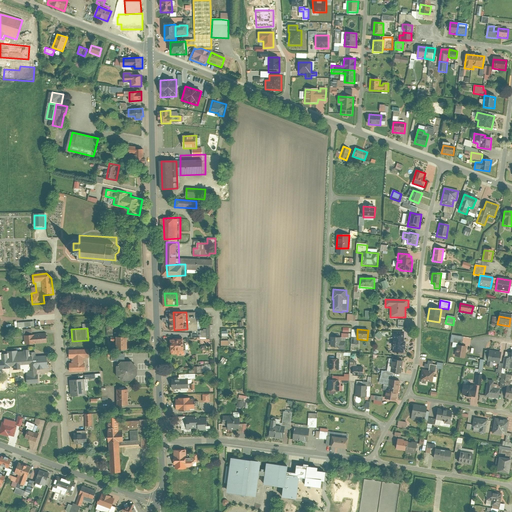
[(405,342),(404,342),(404,332),(393,332),(393,348),(396,348),(396,354),(404,354),(404,350),(405,350),(405,342)]
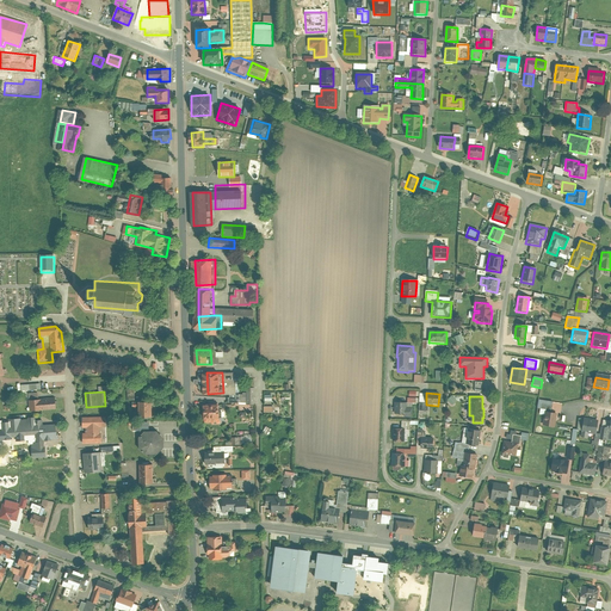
[(38,401),(29,401),(30,413),(56,411),(55,399),(38,401)]
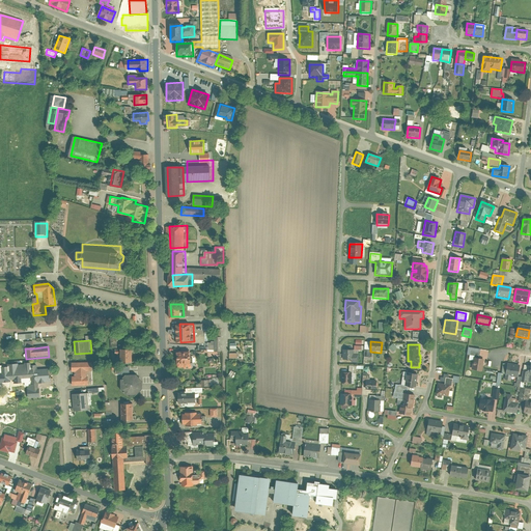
[(471,370),(481,372),(483,364),(486,364),(488,352),(468,347),(467,356),(469,356),(468,361),(473,362),(471,370)]
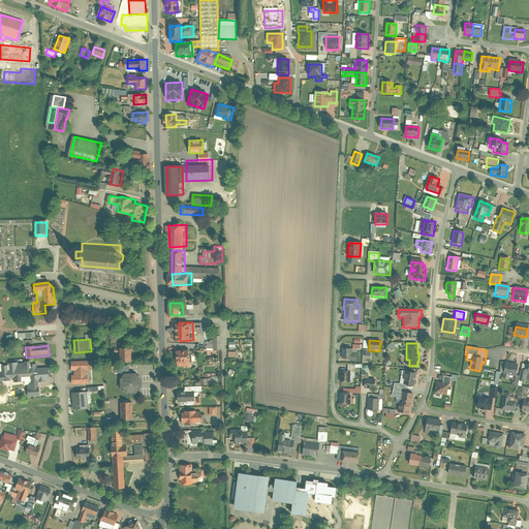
[(120,347),(115,347),(115,352),(120,352),(120,361),(131,361),(131,347),(120,347)]
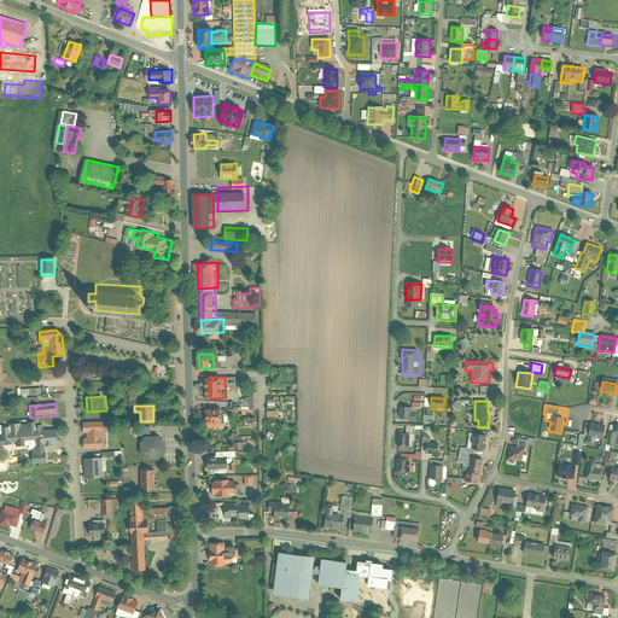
[(209,408),(209,421),(226,420),(226,407),(209,408)]
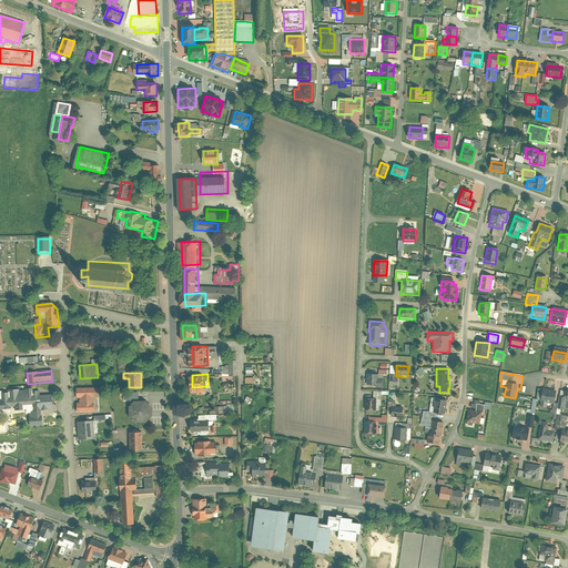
[(383,379),(377,379),(377,375),(367,375),(366,386),(376,386),(376,388),(383,389),(383,379)]
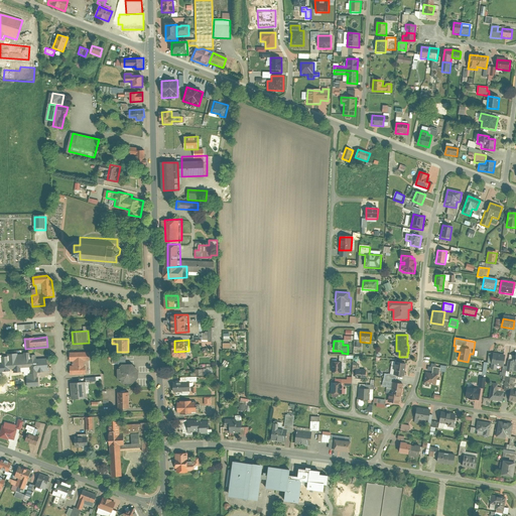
[(91,351),(71,352),(71,361),(74,361),(74,365),(72,365),(72,374),(88,373),(88,365),(87,365),(87,360),(91,360),(91,351)]
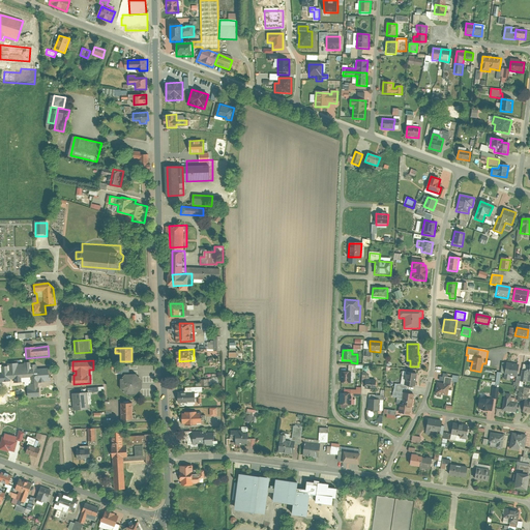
[(2,364),(0,363),(0,386),(1,386),(2,382),(10,381),(10,379),(13,379),(13,383),(24,382),(25,386),(27,386),(28,398),(40,396),(39,382),(50,382),(50,379),(49,367),(37,369),(37,364),(31,365),(31,361),(24,362),(24,363),(19,363),(18,363),(7,363),(8,365),(1,366),(2,364)]
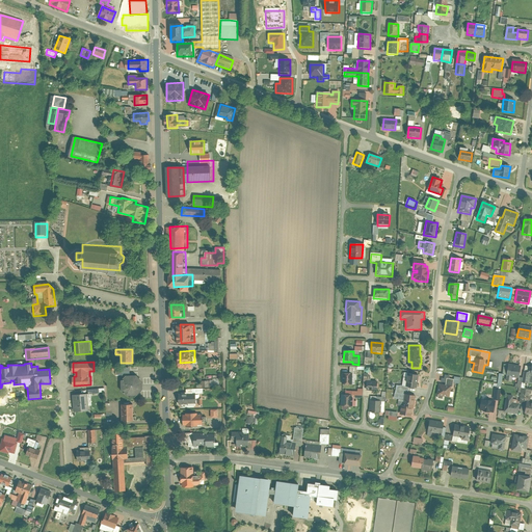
[(520,368),(508,366),(505,381),(511,382),(512,378),(517,379),(520,368)]
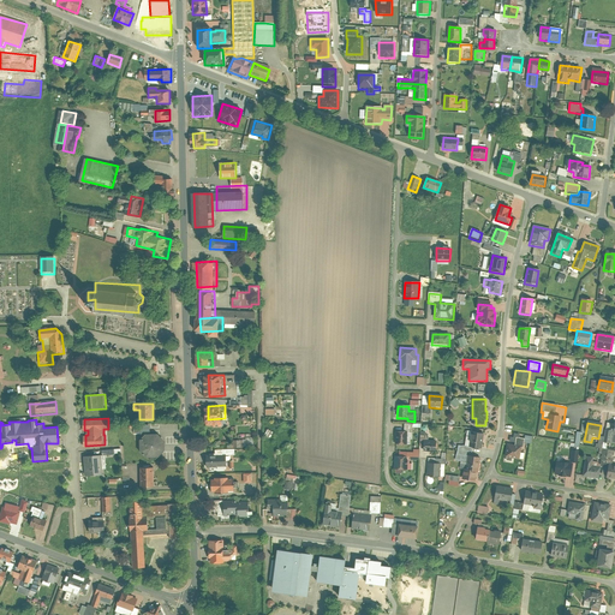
[(135,425),(135,434),(150,434),(150,424),(135,425)]
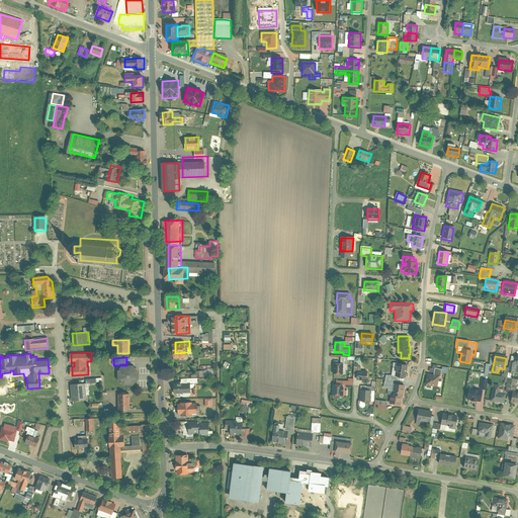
[(333,375),(343,375),(343,364),(333,364),(333,375)]
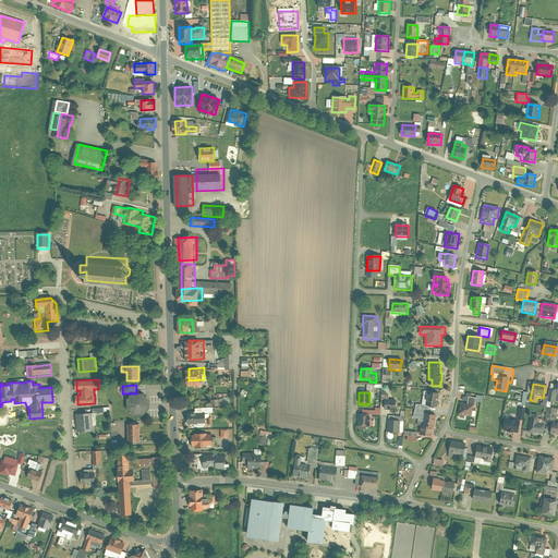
[(386,392),(381,392),(381,405),(385,405),(385,407),(397,408),(397,400),(388,400),(389,396),(386,396),(386,392)]
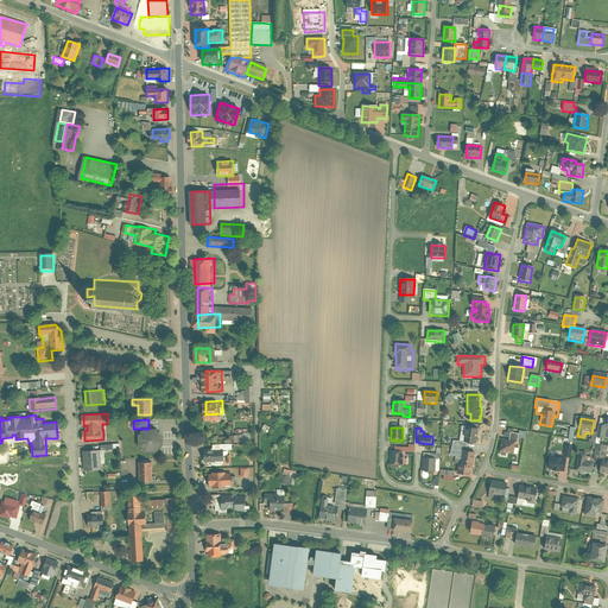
[(464,442),(476,444),(479,430),(467,428),(464,442)]
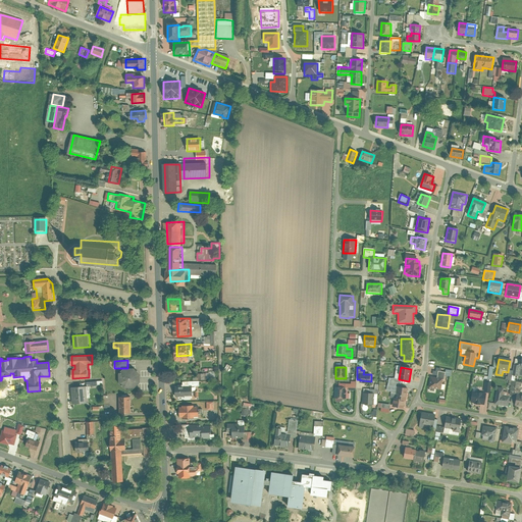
[(134,368),(123,368),(118,373),(118,383),(123,388),(135,388),(141,381),(140,374),(134,368)]
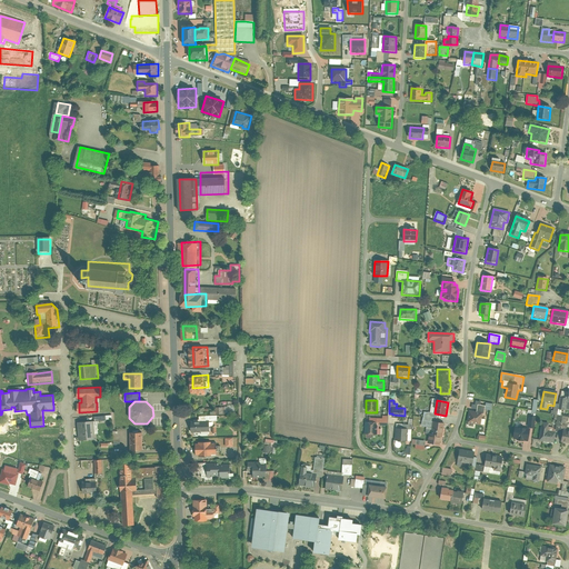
[(470,409),(477,410),(476,412),(469,411),(467,423),(480,426),(481,415),(483,416),(485,407),(471,405),(470,409)]
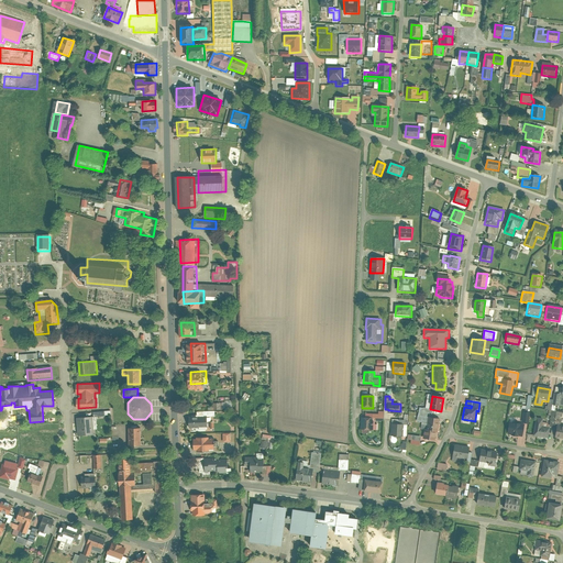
[(95,416),(79,417),(80,435),(96,433),(95,416)]
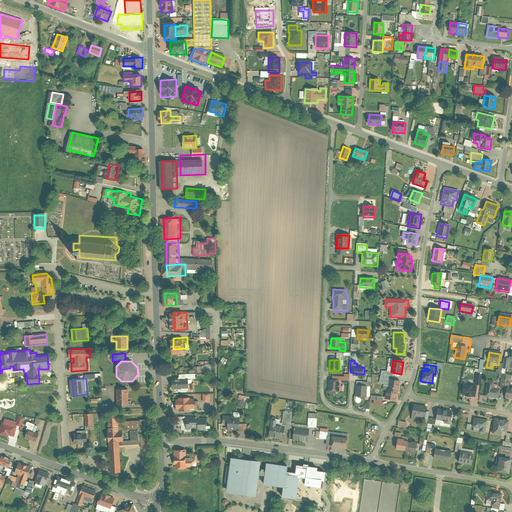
[(172,387),(190,387),(190,379),(172,379),(172,387)]
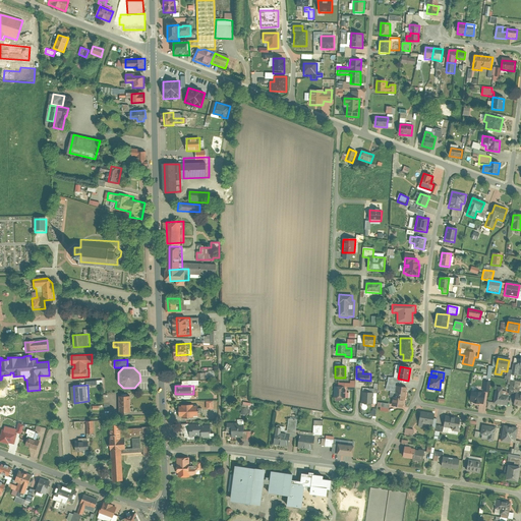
[(395,398),(405,399),(407,389),(397,387),(395,398)]
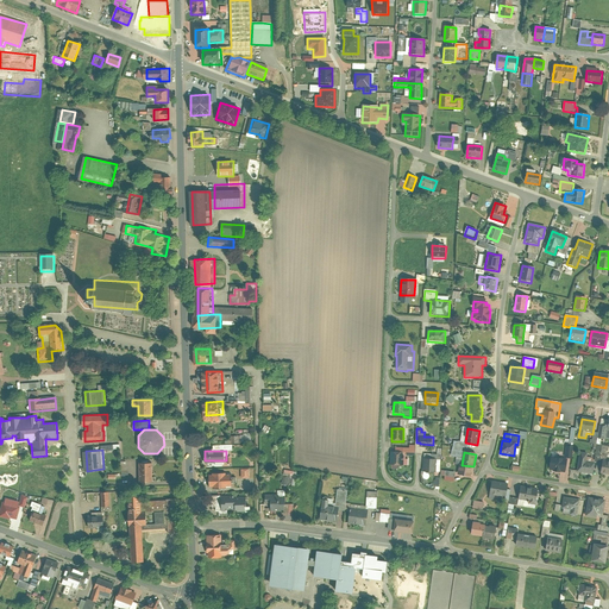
[(390,465),(403,466),(405,453),(390,453),(390,465)]
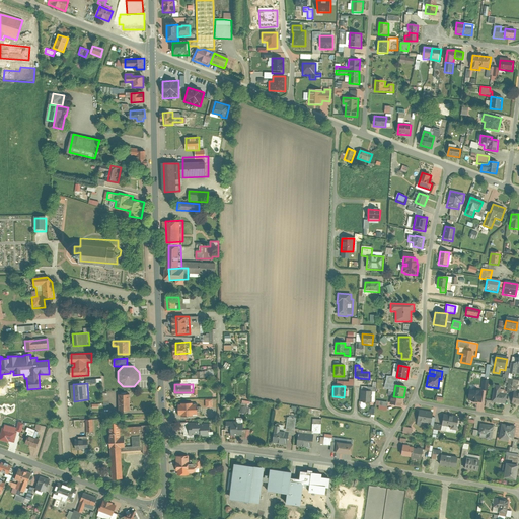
[(494,386),(491,402),(505,404),(506,394),(499,393),(500,387),(494,386)]
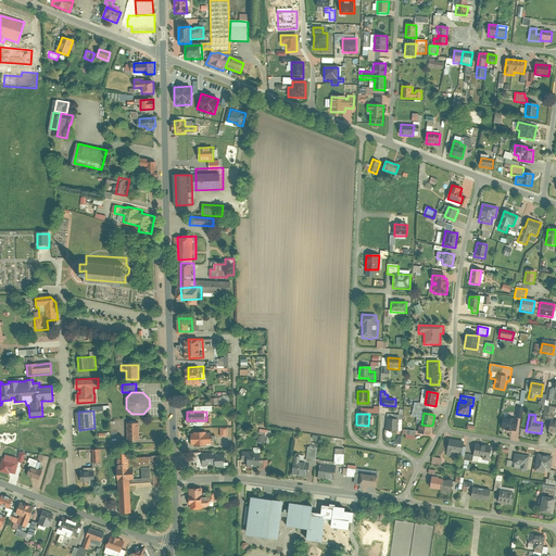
[(542,421),(550,422),(547,433),(555,434),(555,422),(553,422),(554,415),(543,414),(542,421)]
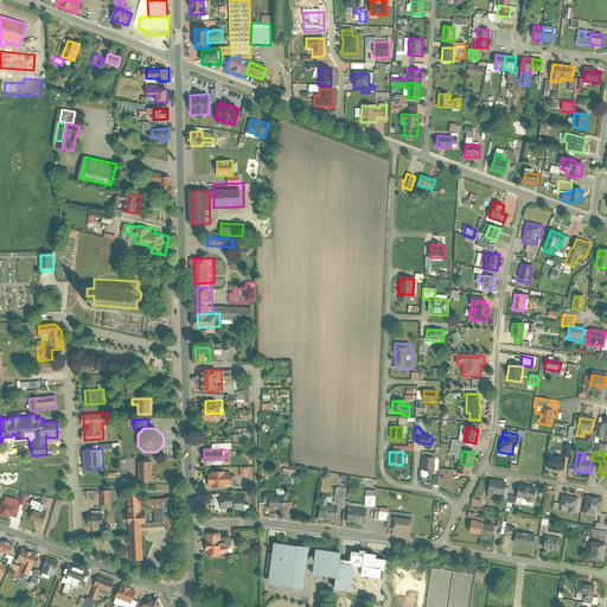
[(564,459),(549,457),(547,470),(562,472),(564,459)]
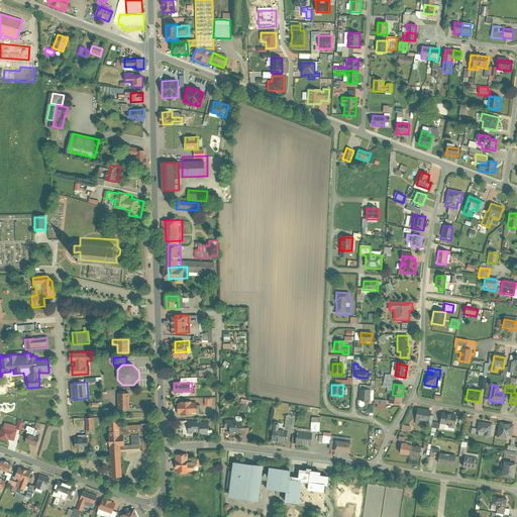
[(359,401),(370,402),(371,396),(371,391),(359,390),(359,401)]
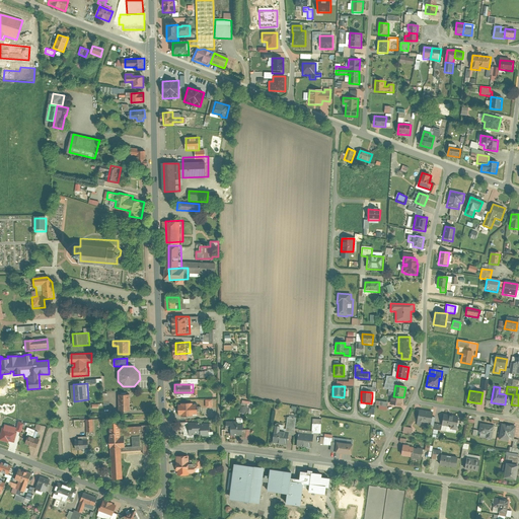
[(130,394),(119,394),(120,411),(130,411),(130,394)]
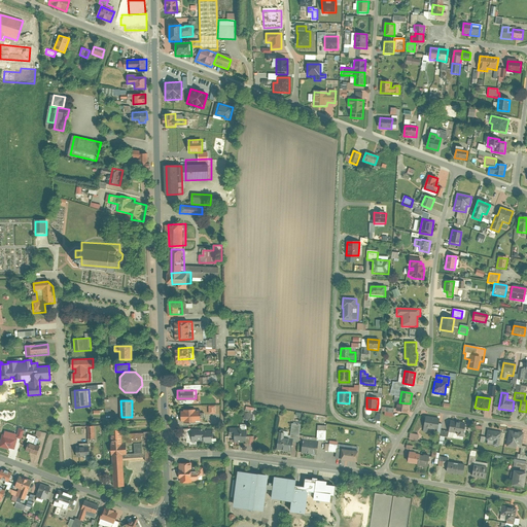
[(410,403),(399,402),(398,411),(409,412),(410,403)]
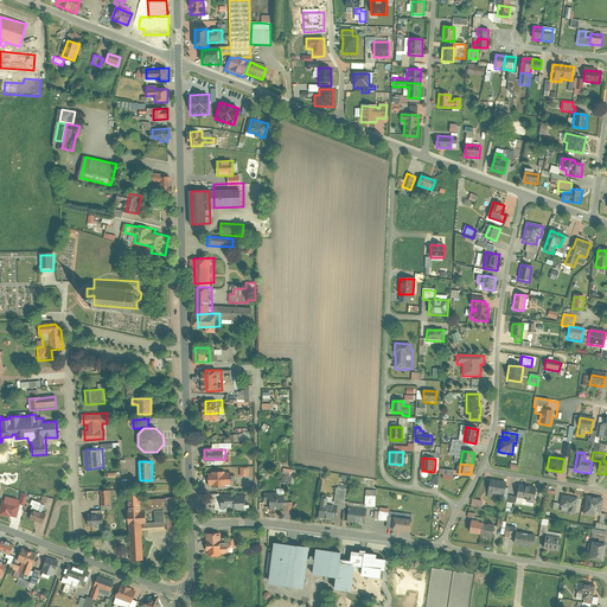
[(210,473),(210,485),(235,484),(235,472),(210,473)]
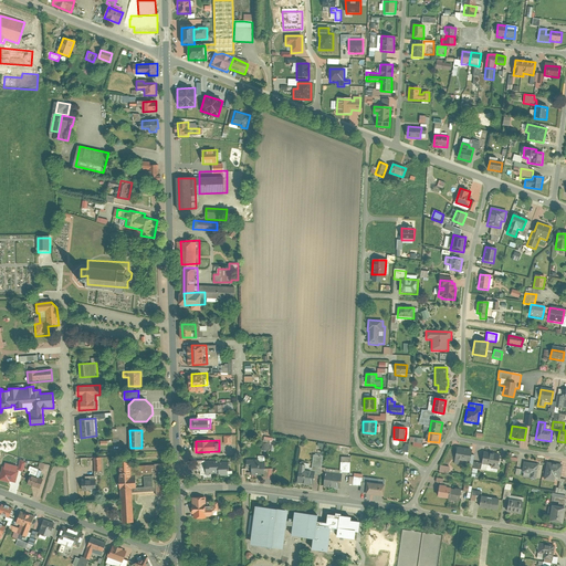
[(469,463),(471,450),(457,448),(456,460),(469,463)]
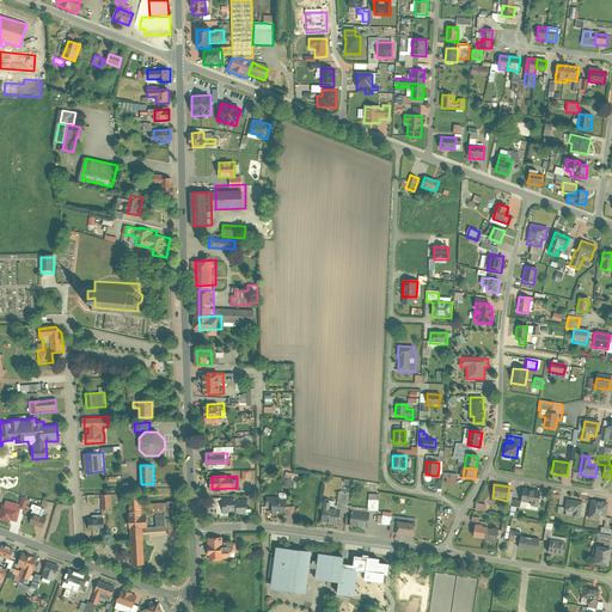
[(537,508),(540,493),(524,490),(521,503),(530,505),(530,507),(537,508)]
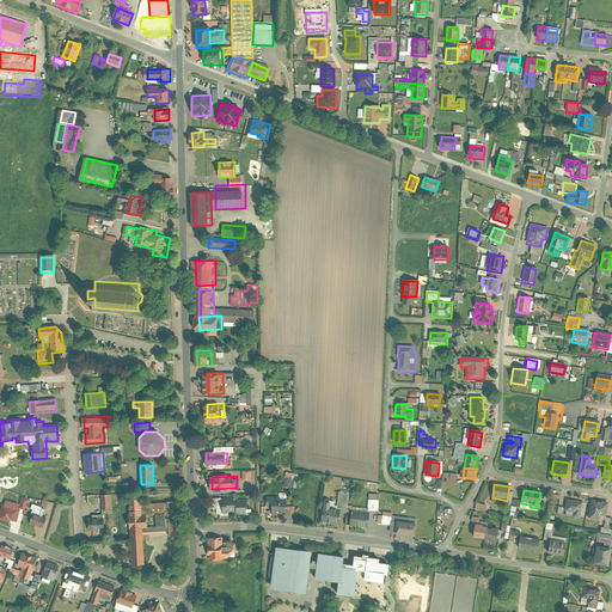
[(341,514),(347,514),(349,494),(340,493),(337,509),(341,510),(341,514)]
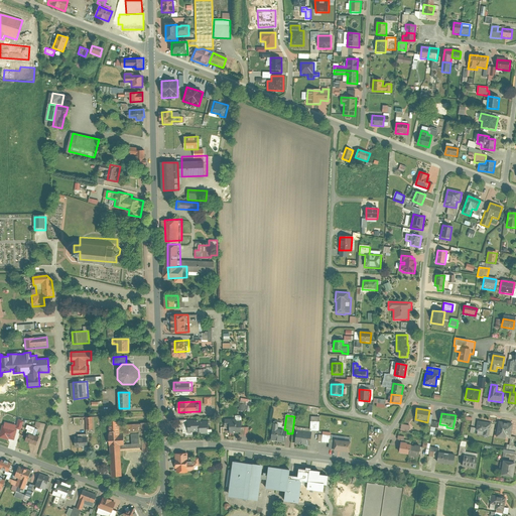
[(118,418),(107,418),(108,476),(120,475),(119,447),(139,447),(140,452),(151,450),(149,421),(139,421),(139,423),(118,423),(118,418)]
